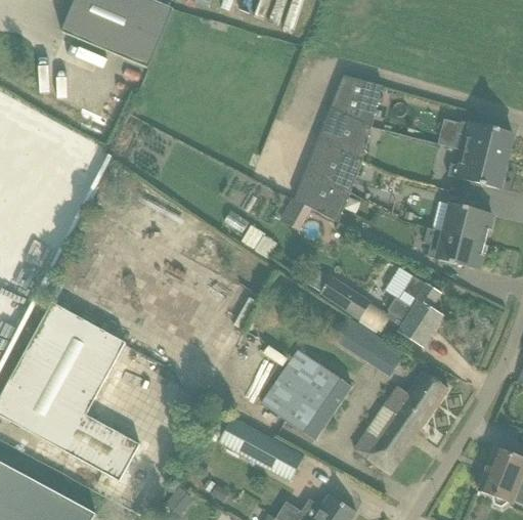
[(71,0),(59,29),(145,67),(171,7),(157,0),(71,0)]
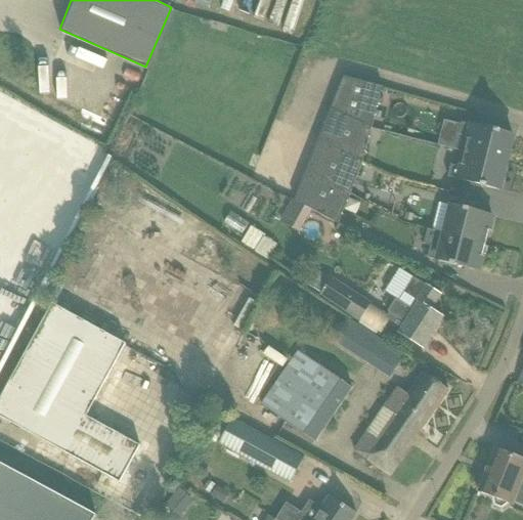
[(342,74),(330,104),(362,123),(371,125),(381,83),(342,74)]
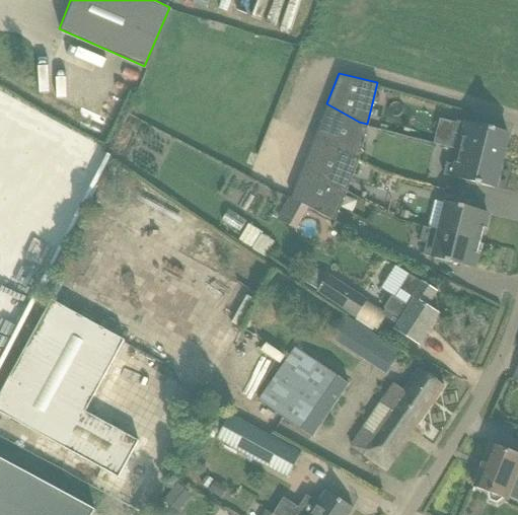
[(358,158),(367,124),(359,122),(326,103),(314,135),(358,158)]
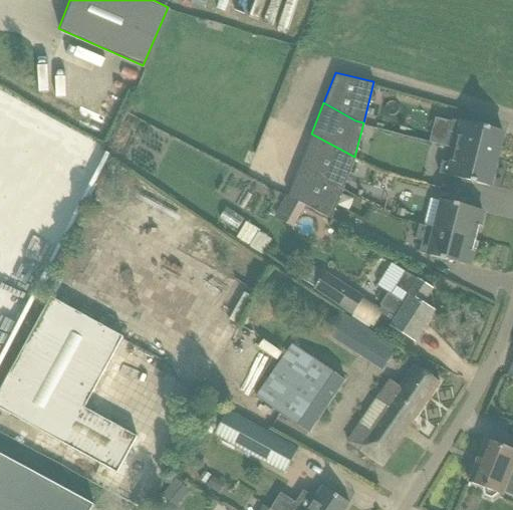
[(0,188),(61,219),(90,162),(0,115),(0,188)]
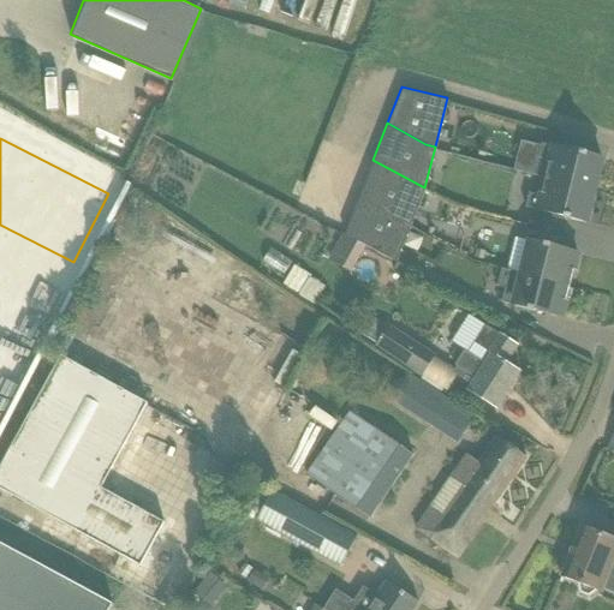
[(548,157),(544,174),(592,187),(601,155),(585,151),(586,149),(579,148),(579,149),(552,143),(541,141),(537,154),(548,157)]
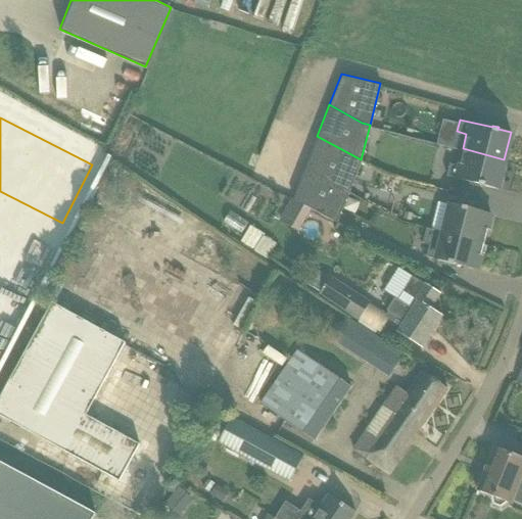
[(317,136),(304,167),(348,190),(361,159),(317,136)]
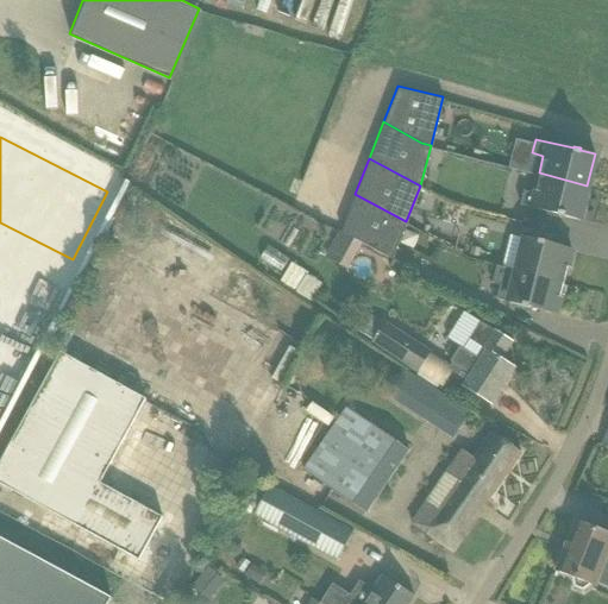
[(578,216),(587,186),(539,172),(534,190),(522,188),(519,201),(531,205),(557,212),(557,213),(563,215),(564,213),(578,216)]
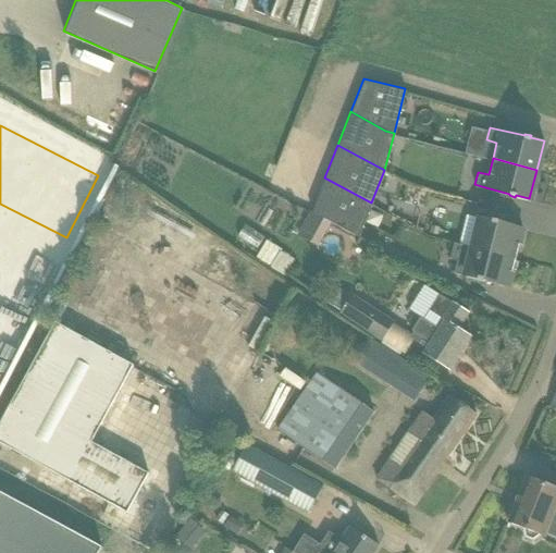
[(358,234),(371,203),(324,177),(311,210),(358,234)]
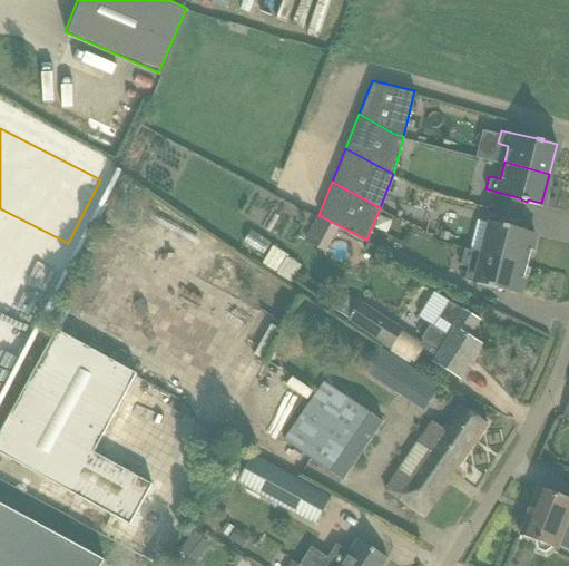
[(489,221),(482,251),(527,262),(535,232),(509,225),(510,224),(503,223),(503,224),(489,221)]
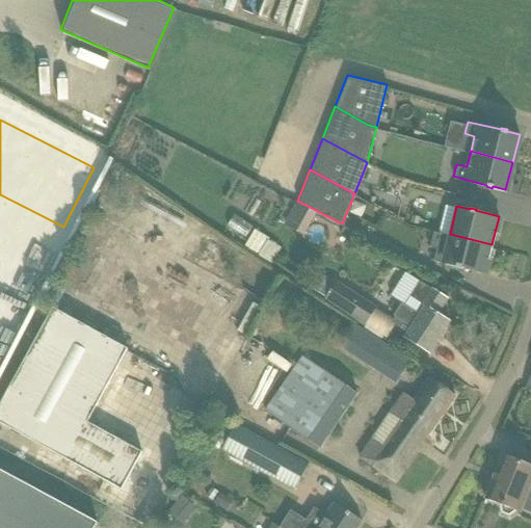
[(492,244),(450,234),(446,248),(435,246),(432,259),(443,261),(455,265),(455,266),(461,267),(461,266),(484,272),(492,244)]
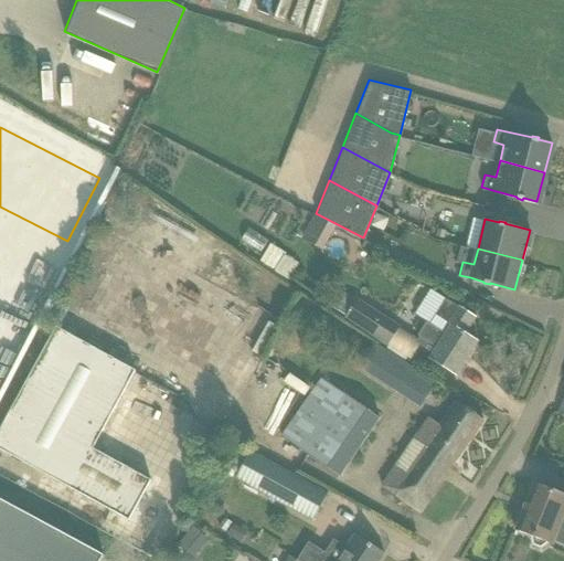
[(88,251),(73,292),(98,302),(115,261),(88,251)]
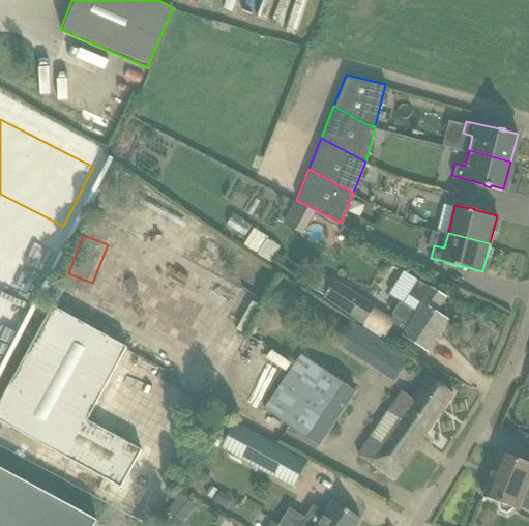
[(390,316),(387,321),(404,331),(402,333),(427,349),(446,318),(436,311),(444,296),(416,278),(403,268),(387,291),(399,298),(397,302),(393,309),(391,312),(392,313),(390,316)]
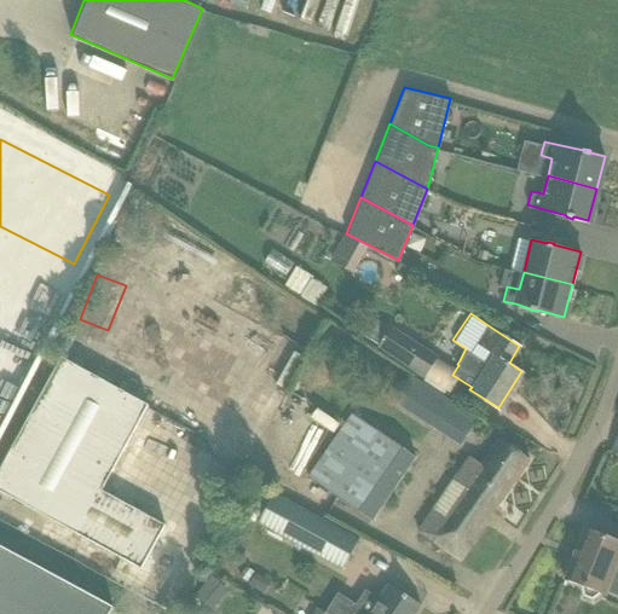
[(377,345),(392,354),(423,375),(438,354),(391,323),(388,325),(373,314),(362,330),(379,342),(377,345)]
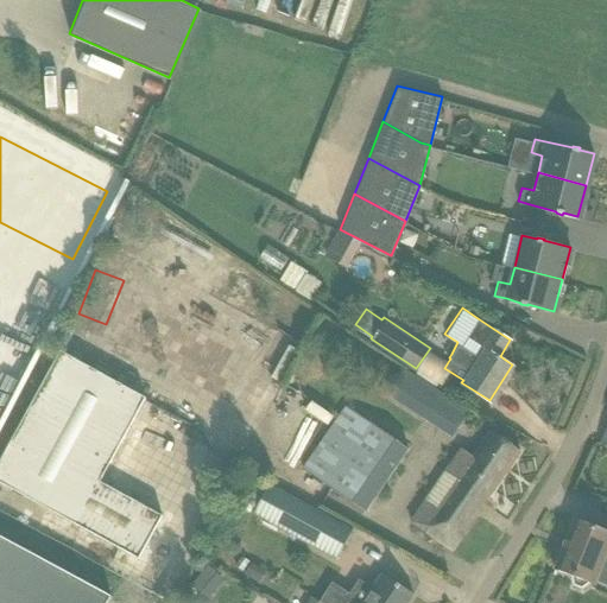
[(59,348),(0,456),(0,480),(139,556),(162,514),(97,478),(144,394),(59,348)]
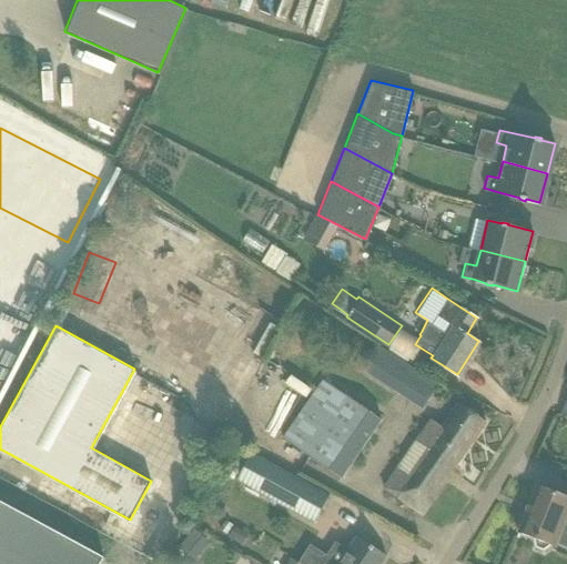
[(381,344),(364,370),(394,390),(411,363),(381,344)]
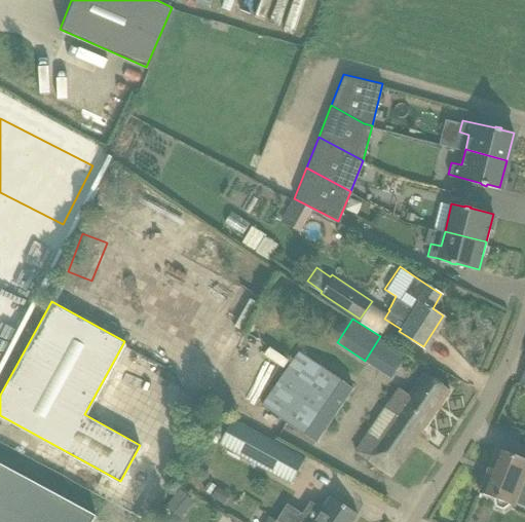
[(267,393),(284,352),(263,344),(248,384),(267,393)]
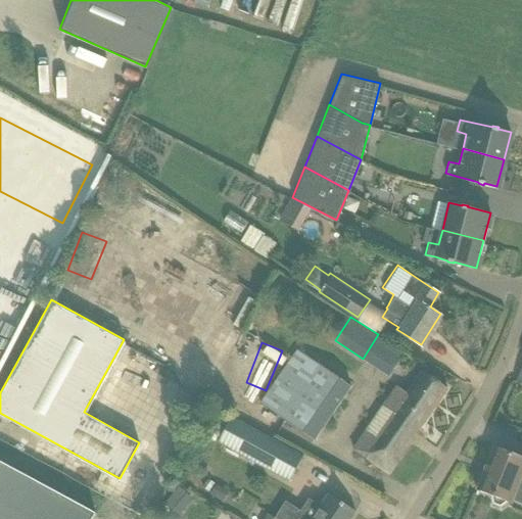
[(350,384),(334,373),(298,347),(261,402),(314,438),(350,384)]
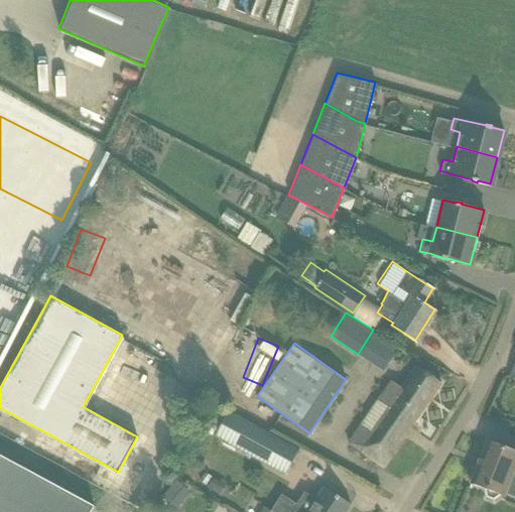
[(382,464),(411,422),(440,381),(415,364),(400,385),(391,378),(377,398),(387,405),(370,429),(360,422),(348,440),(382,464)]
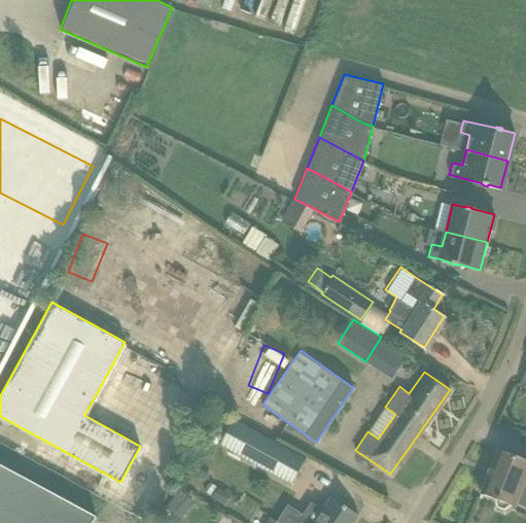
[(303,457),(234,419),(210,406),(203,418),(215,425),(211,432),(222,440),(220,443),(289,481),(303,457)]
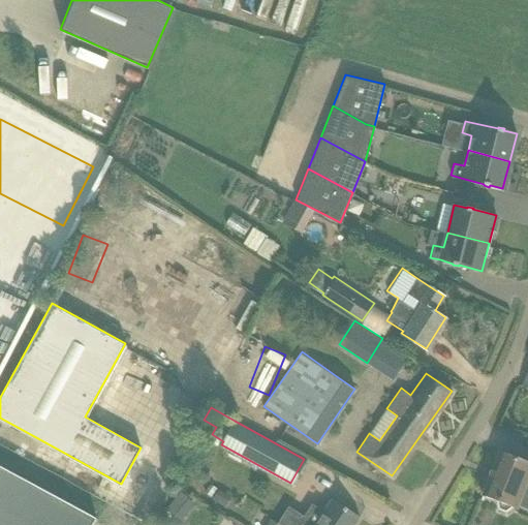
[(480,493),(496,499),(497,507),(505,511),(511,505),(517,507),(527,476),(527,460),(498,449),(480,493)]
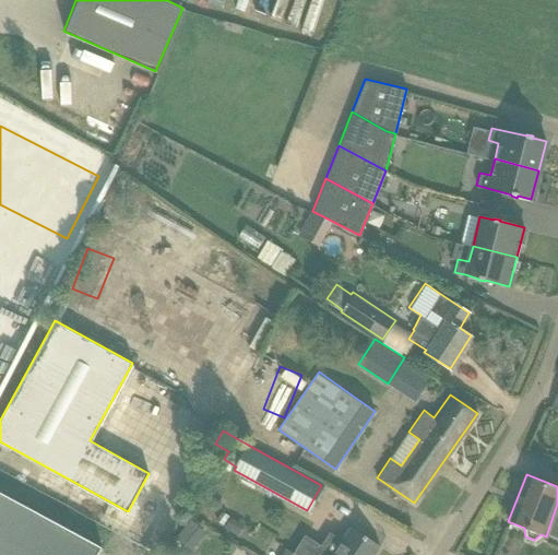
[(0,522),(13,499),(0,493),(0,522)]
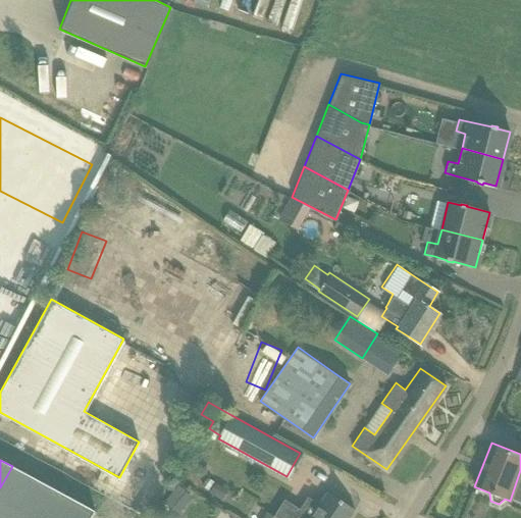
[(0,502),(29,517),(90,517),(95,511),(12,466),(0,487),(0,502)]
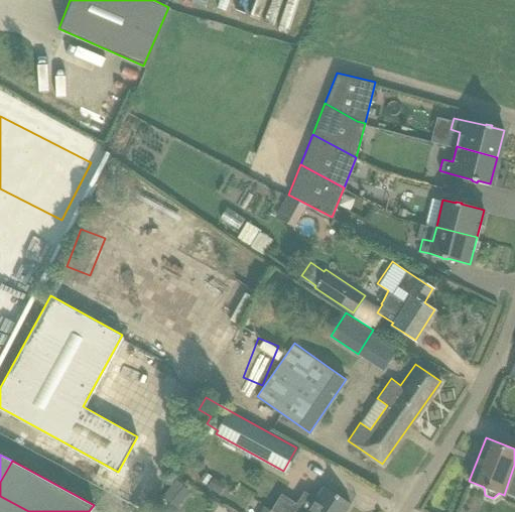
[(269,510),(272,511),(343,511),(350,502),(323,485),(306,508),(296,502),(281,492),(269,510)]
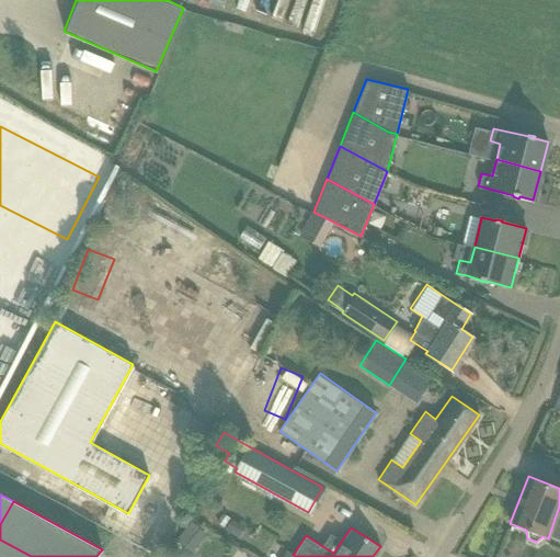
[(31,556),(0,540),(0,556),(31,556)]
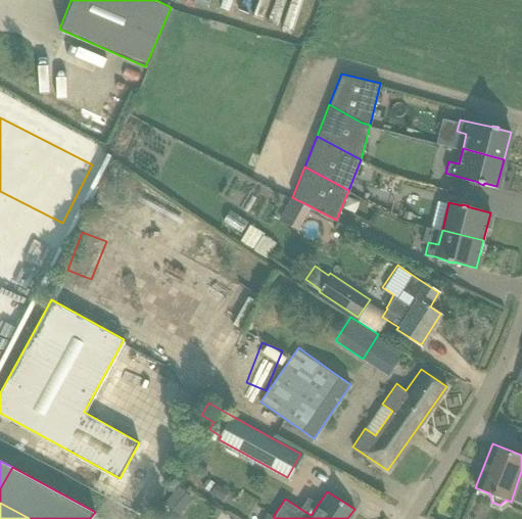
[(171,509),(162,518),(181,518),(183,518),(171,509)]
